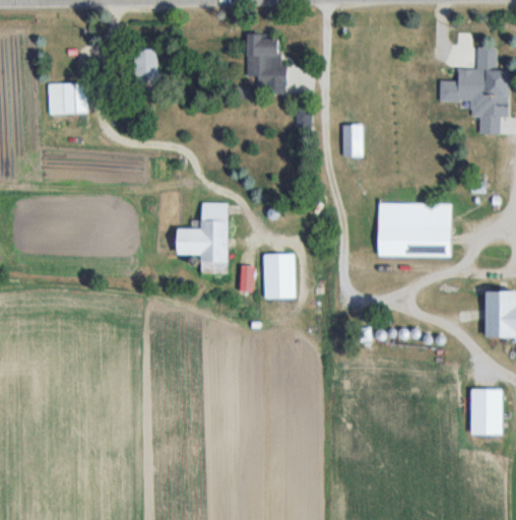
[(285,85),(286,65),(279,64),(280,36),(248,35),(246,83),(285,85)]
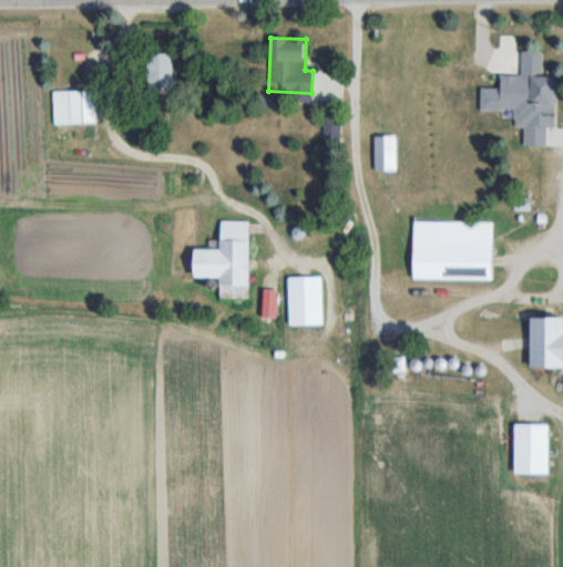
[(147,53),(147,88),(173,88),(173,53),(147,53)]
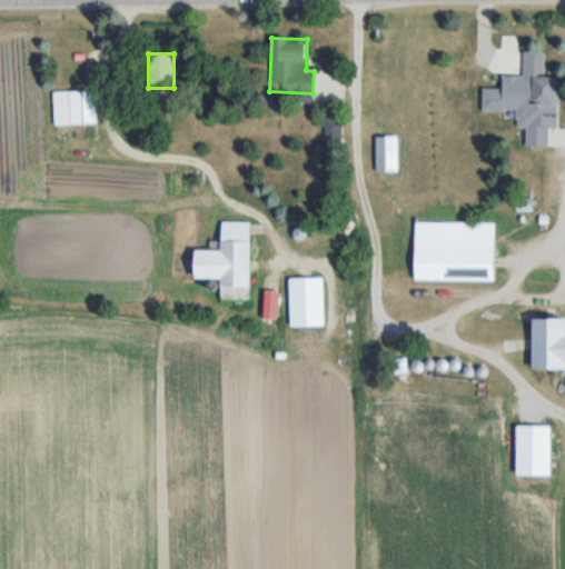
[(527,147),(564,148),(564,128),(549,128),(549,108),(557,108),(558,78),(529,77),(527,147)]
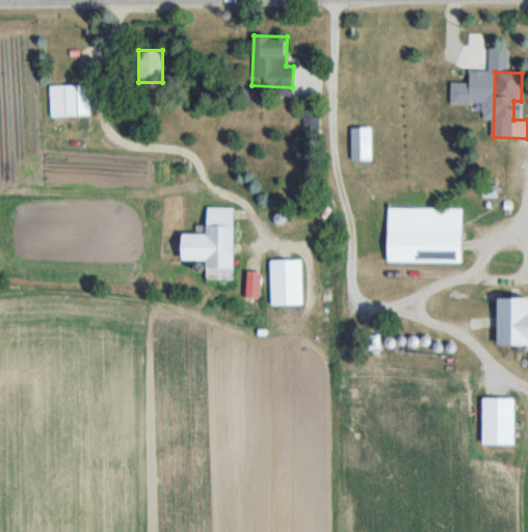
[(49,85),(49,116),(89,116),(89,85),(49,85)]
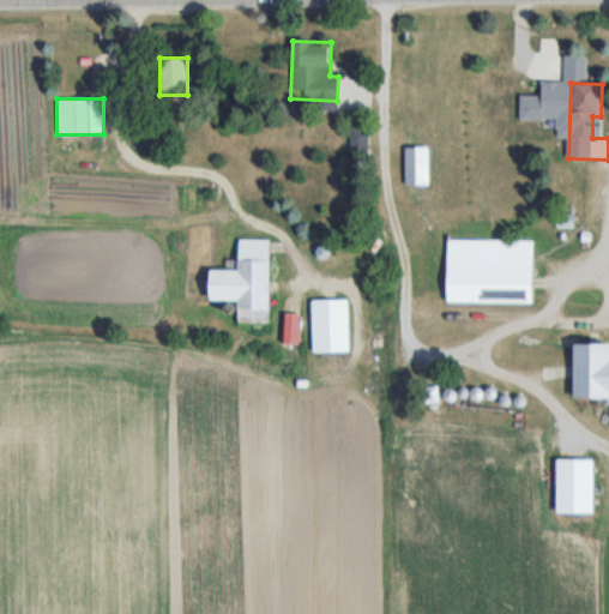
[(428,146),(403,146),(403,186),(428,186),(428,146)]
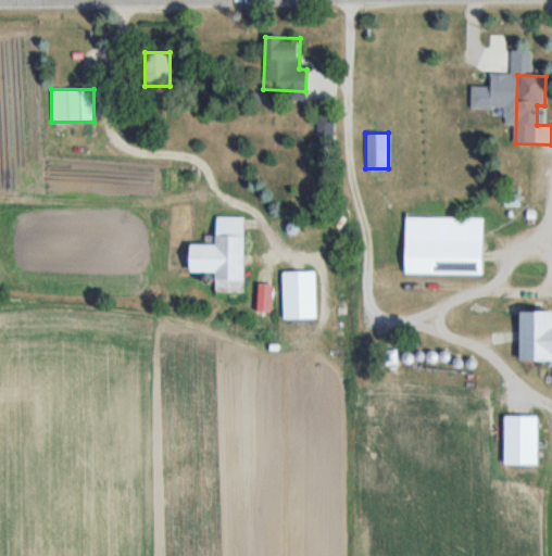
[(215,244),(190,244),(191,274),(216,273),(216,289),(245,288),(243,217),(215,217),(215,244)]
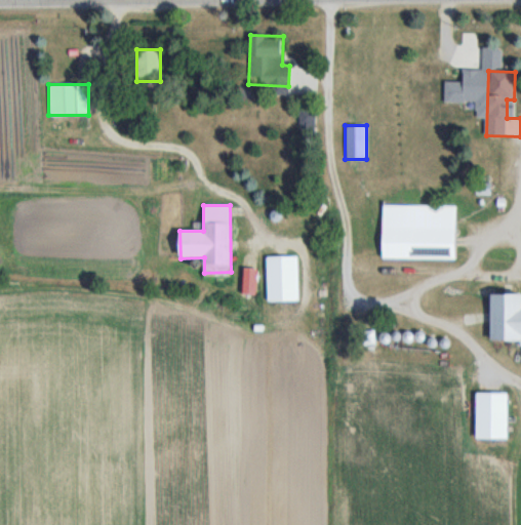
[(455,260),(455,206),(382,206),(382,259),(455,260)]
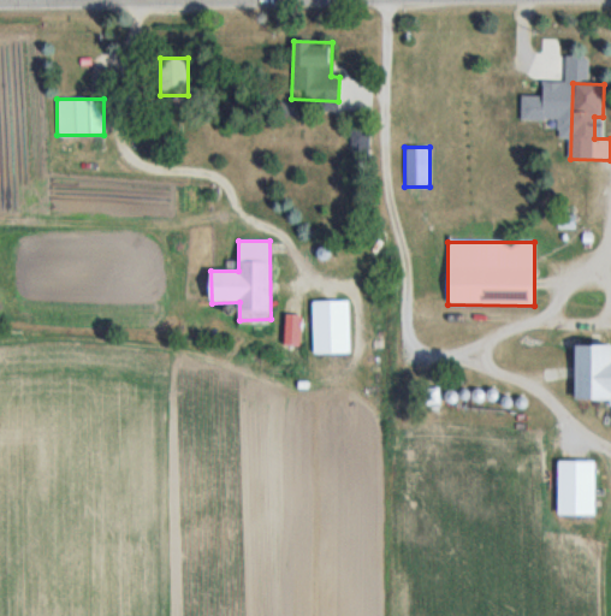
[(579,401),(610,400),(610,344),(579,345),(579,401)]
